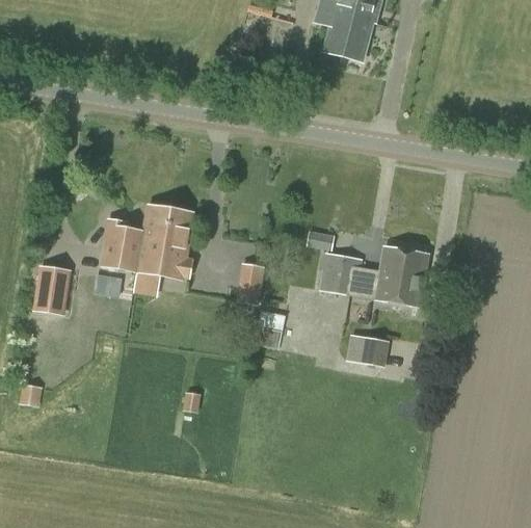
[(318,0),(313,21),(332,25),(324,51),(362,60),(376,0),(318,0)]
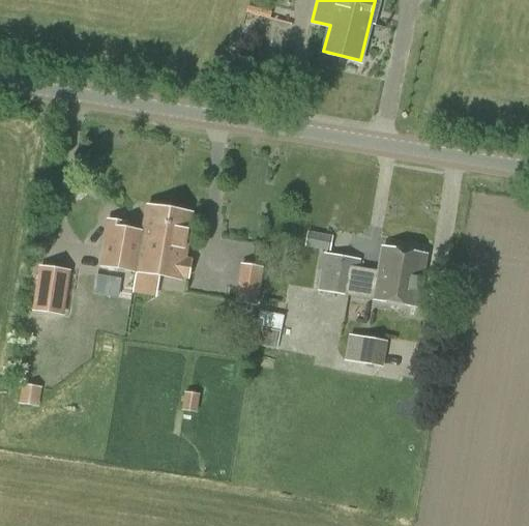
[(165,240),(171,207),(147,204),(143,230),(126,227),(127,218),(107,215),(103,238),(105,239),(101,264),(140,270),(145,237),(165,240)]
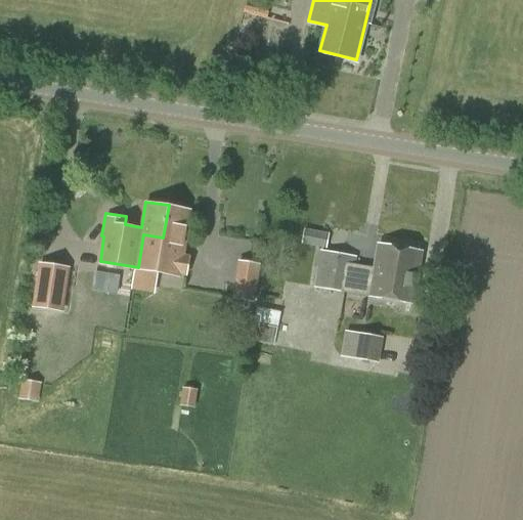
[(143,234),(138,267),(180,274),(191,209),(169,205),(163,237),(143,234)]
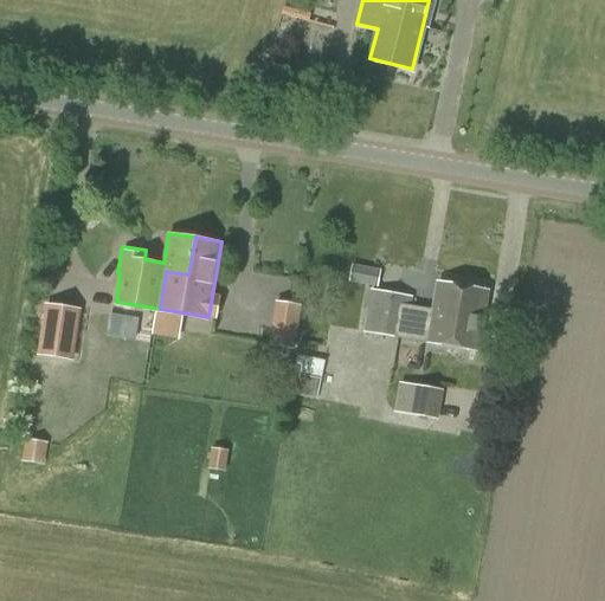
[(378,284),(381,266),(352,262),(348,278),(378,284)]
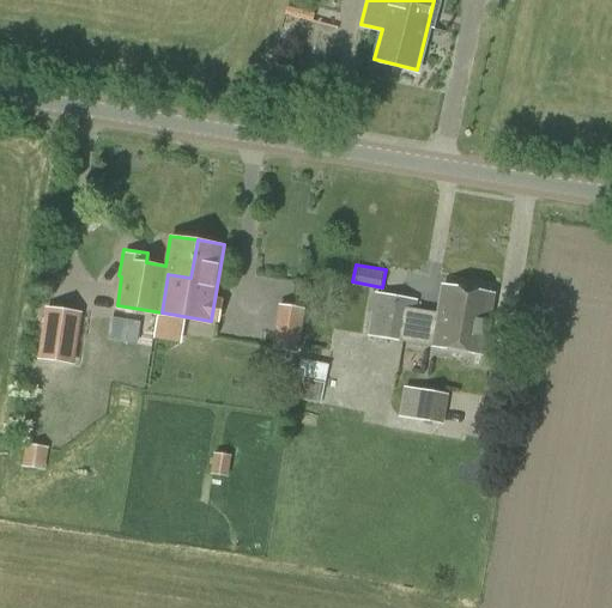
[(484,352),(494,291),(443,283),(437,317),(414,314),(418,297),(375,290),(368,332),(484,352)]
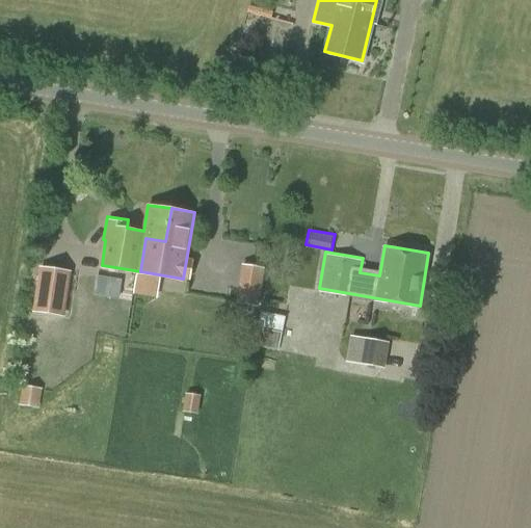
[(259,305),(264,265),(241,262),(235,300),(259,305)]
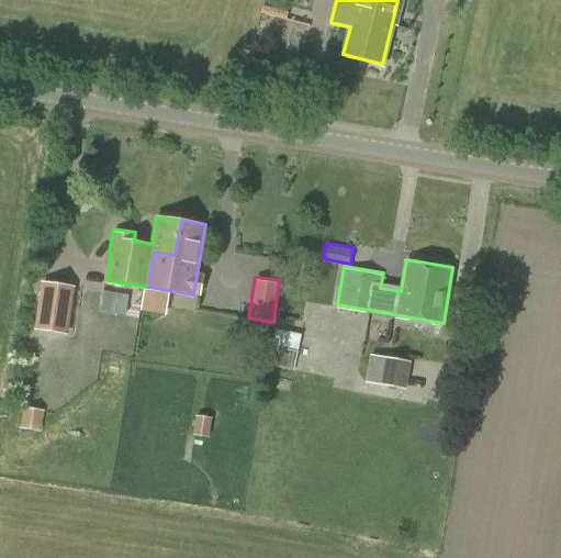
[(68,332),(76,283),(41,279),(34,326),(68,332)]
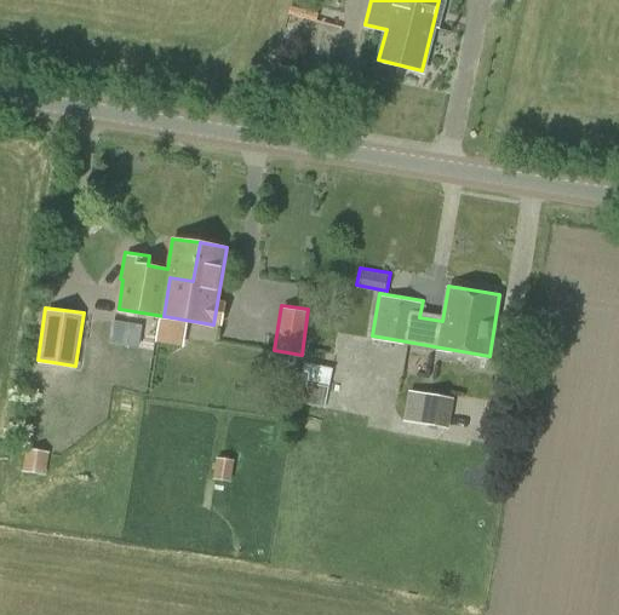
[(328,412),(330,404),(325,403),(333,366),(304,360),(294,404),(328,412)]
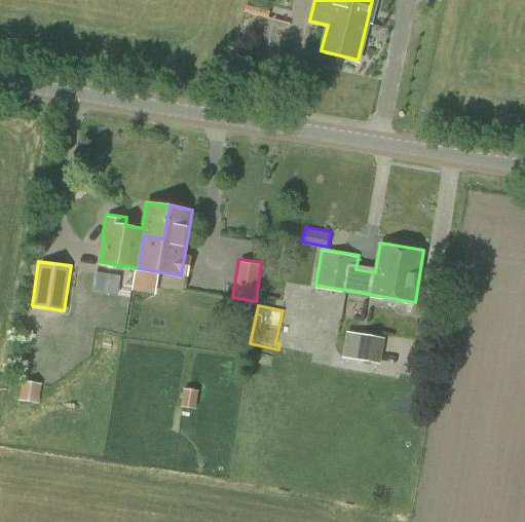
[(341,355),(362,359),(367,333),(346,329),(341,355)]
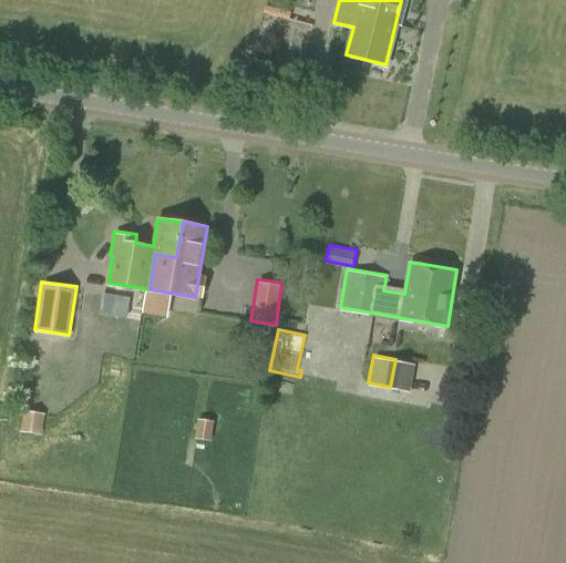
[(44,431),(47,409),(23,407),(21,429),(44,431)]
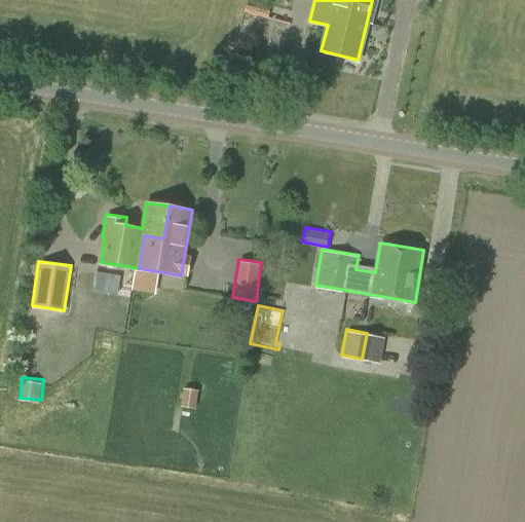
[(195,407),(198,389),(183,386),(181,405),(195,407)]
